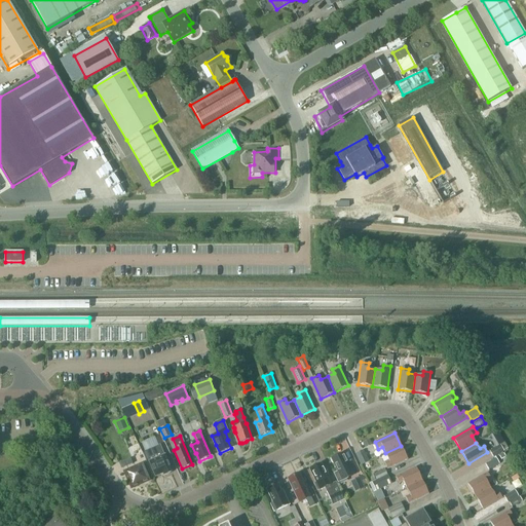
[(172,472),(168,463),(167,463),(160,445),(145,452),(155,477),(163,473),(164,475),(165,474),(167,475),(170,474),(171,472),(172,472)]
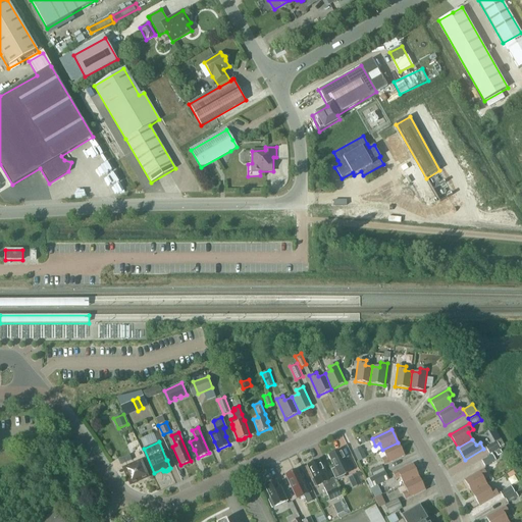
[(497,441),(485,448),(489,454),(500,448),(497,441)]
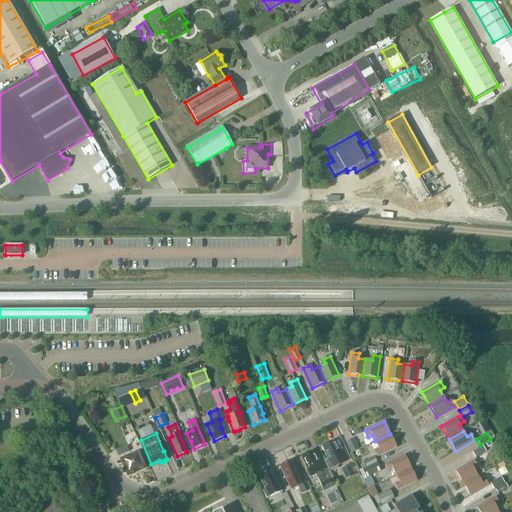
[(397,447),(390,434),(375,441),(378,448),(374,450),(377,457),(397,447)]
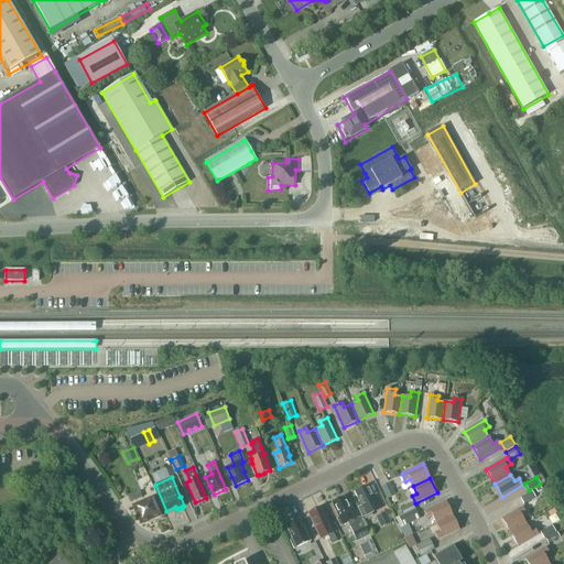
[(396,495),(390,483),(381,487),(388,499),(396,495)]
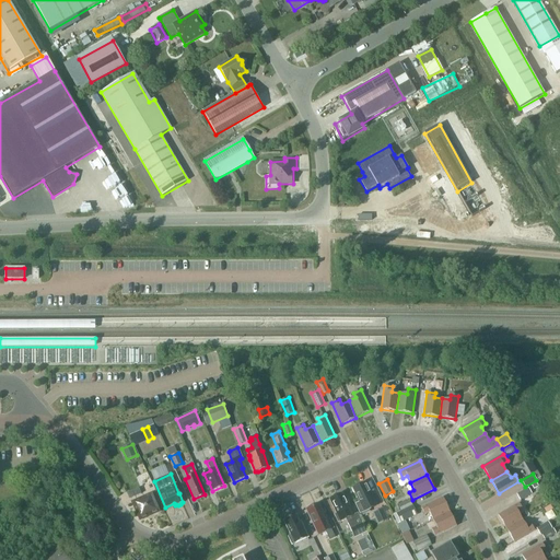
[(372,497),(373,497),(370,489),(369,490),(364,482),(352,489),(360,502),(356,504),(360,513),(370,509),(370,508),(376,504),(372,497)]
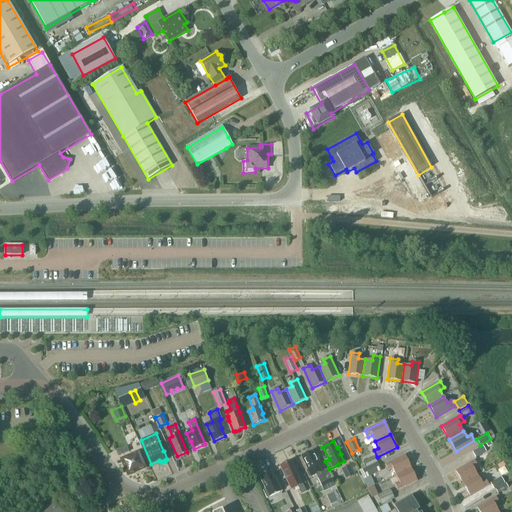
[(473,452),(476,457),(486,451),(483,446),(473,452)]
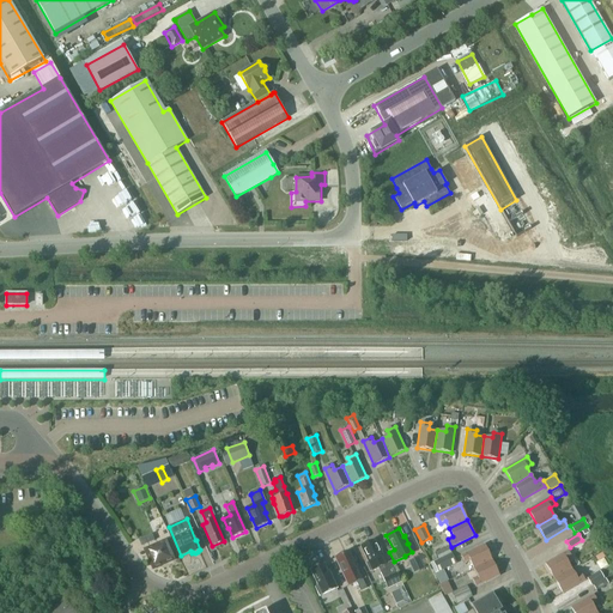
[(378,569),(388,588),(401,582),(392,562),(387,564),(383,556),(378,547),(377,547),(374,540),(360,546),(369,562),(366,563),(370,572),(378,569)]
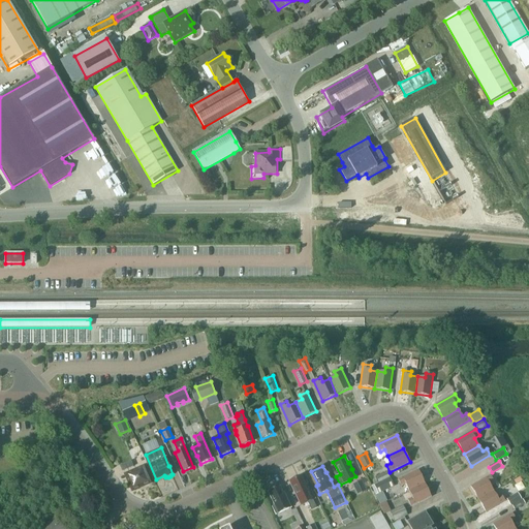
[(138,489),(139,488),(150,483),(144,467),(125,474),(126,475),(125,477),(127,480),(128,483),(132,491),(133,491),(135,491),(138,489)]
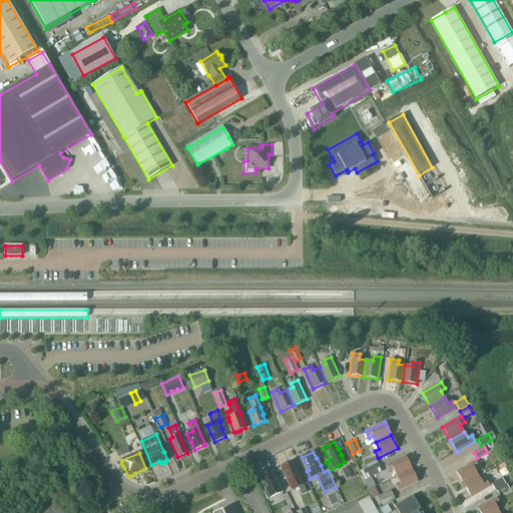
[(394,470),(397,476),(412,469),(406,456),(386,465),(389,472),(394,470)]
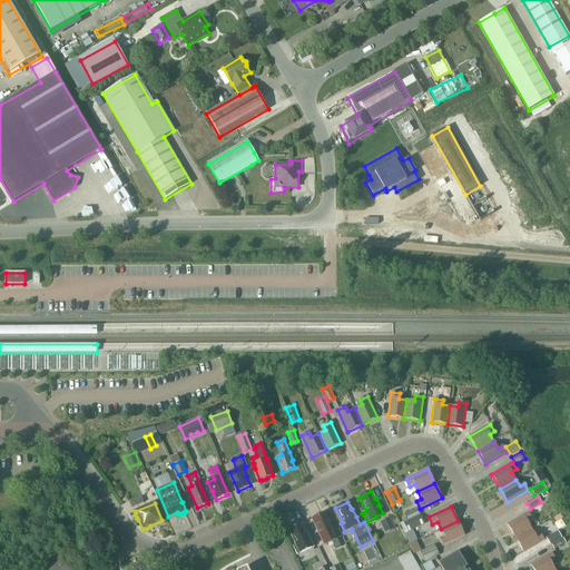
[(420,514),(416,509),(405,514),(408,520),(420,514)]
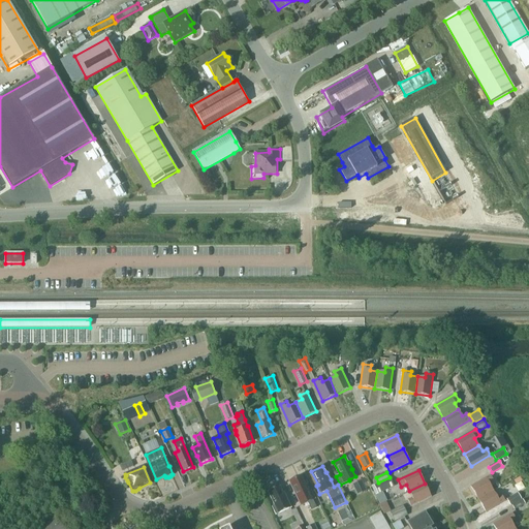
[(490,485),(494,481),(490,475),(470,487),(478,499),(493,491),(490,485)]
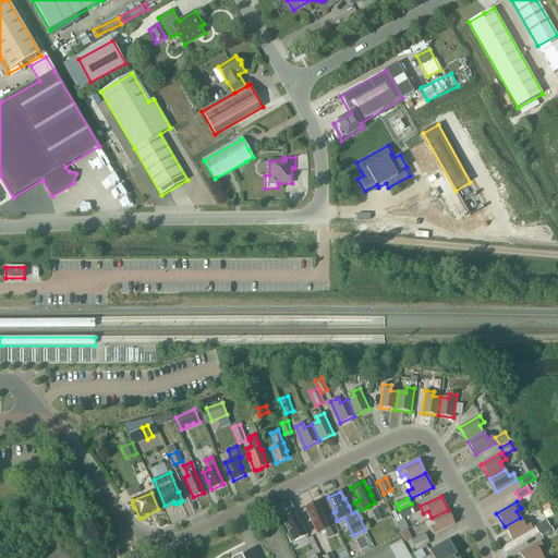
[(332,525),(327,516),(326,516),(323,509),(322,509),(318,502),(312,505),(311,505),(307,506),(307,507),(305,508),(313,523),(314,523),(318,532),(332,525)]
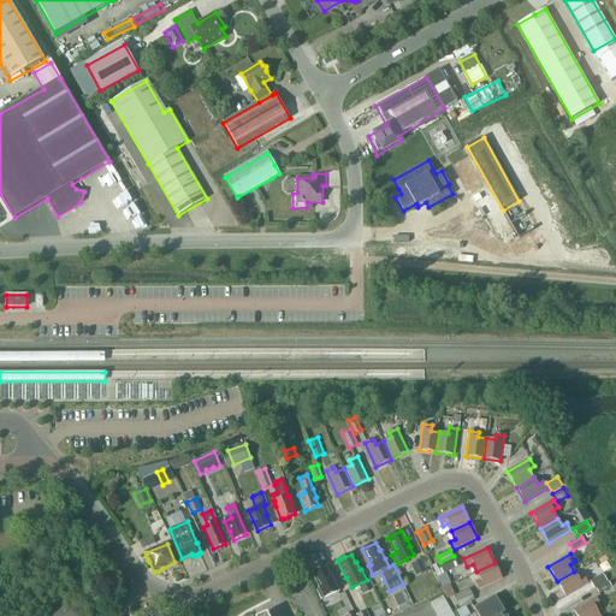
[(458,567),(454,556),(440,562),(445,573),(458,567)]
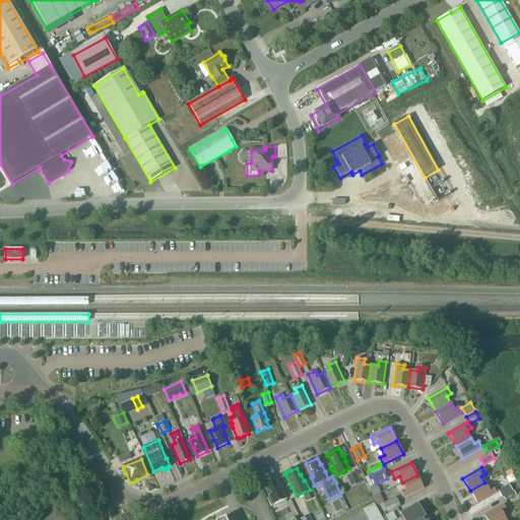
[(345,476),(350,488),(361,482),(355,471),(345,476)]
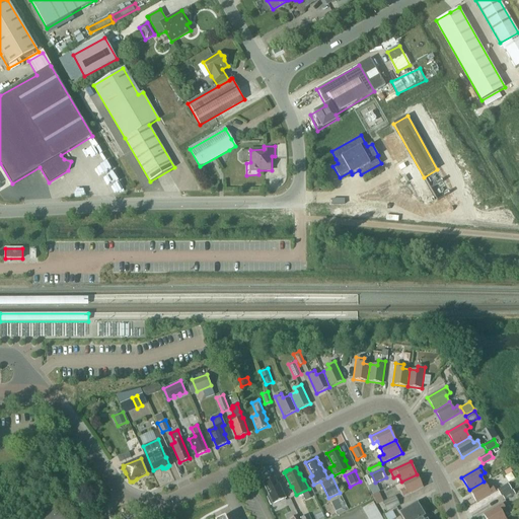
[(401,482),(404,489),(400,491),(403,497),(423,488),(417,474),(401,482)]
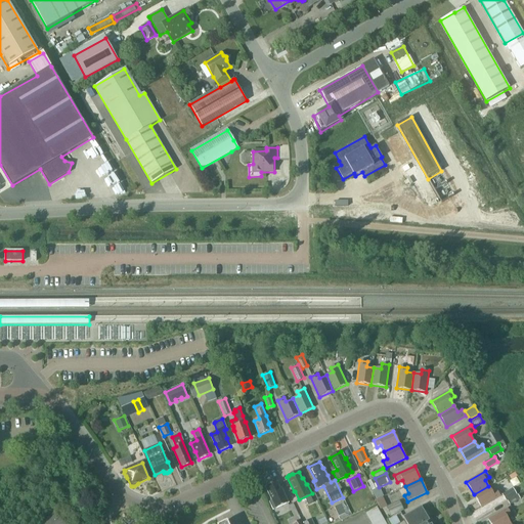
[(285,495),(281,488),(280,488),(277,482),(266,487),(272,500),(269,501),(273,510),(288,504),(285,495)]
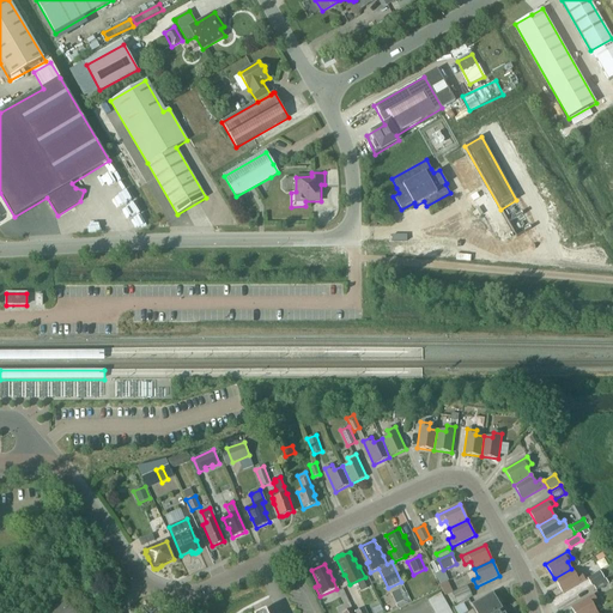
[(576,576),(571,569),(554,578),(563,594),(586,581),(581,574),(576,576)]
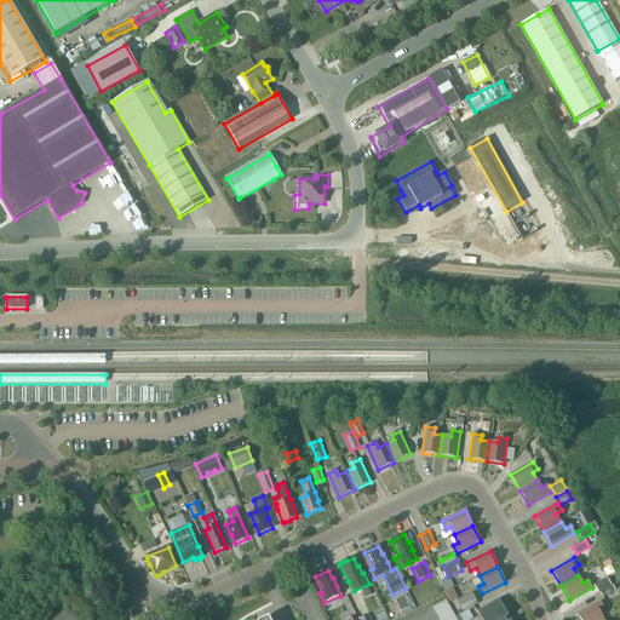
[(598,592),(612,585),(607,578),(595,585),(598,592)]
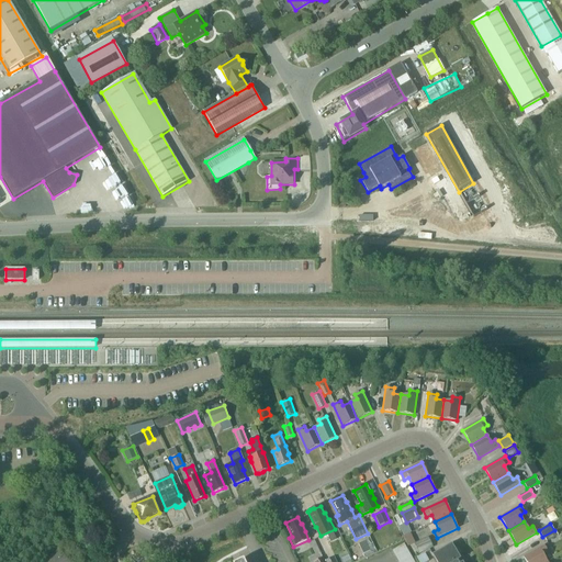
[(333,530),(327,534),(330,541),(336,539),(333,530)]
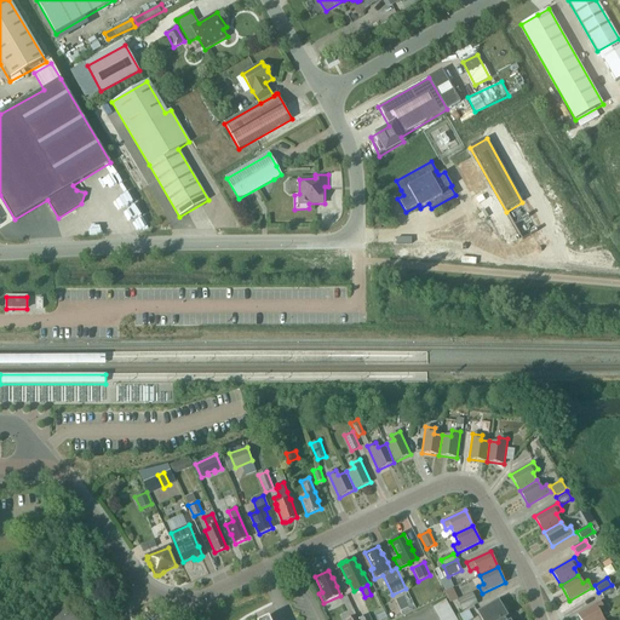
[(613,585),(601,592),(603,597),(615,590),(613,585)]
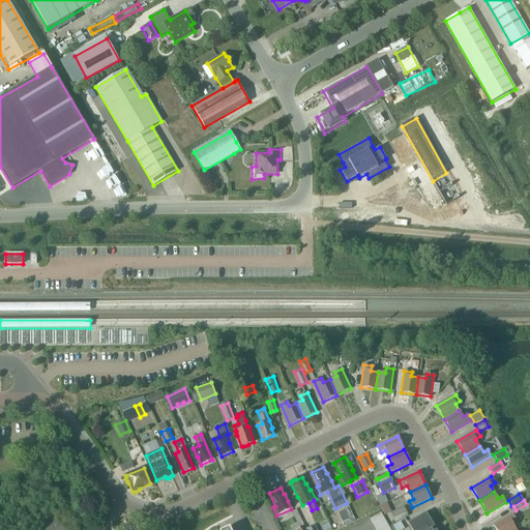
[(409,516),(404,506),(390,512),(395,522),(409,516)]
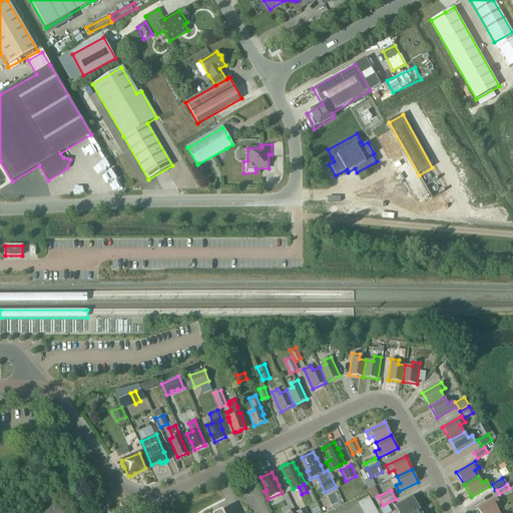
[(329,494),(334,506),(343,502),(339,491),(329,494)]
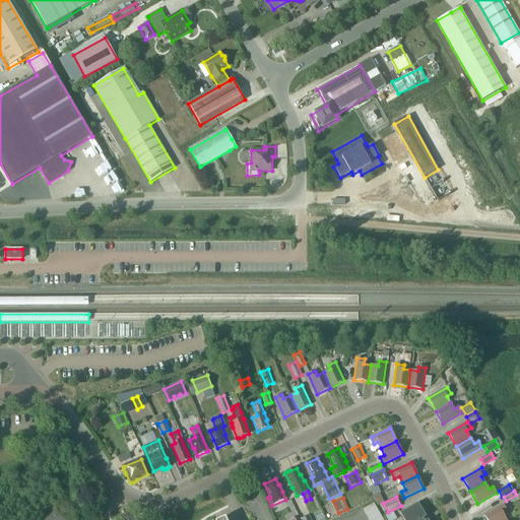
[(377,508),(374,503),(364,509),(367,514),(377,508)]
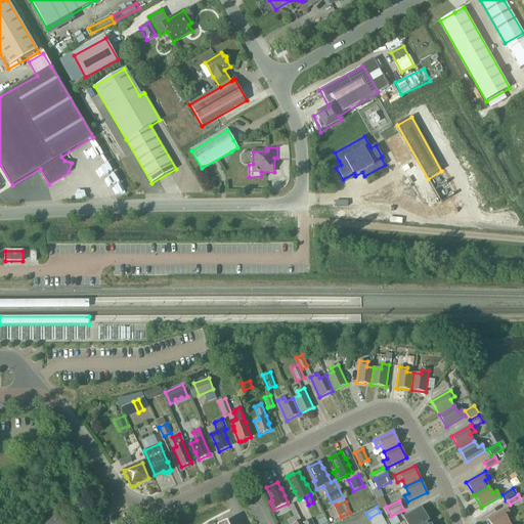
[(430,523),(421,508),(403,517),(407,523),(430,523)]
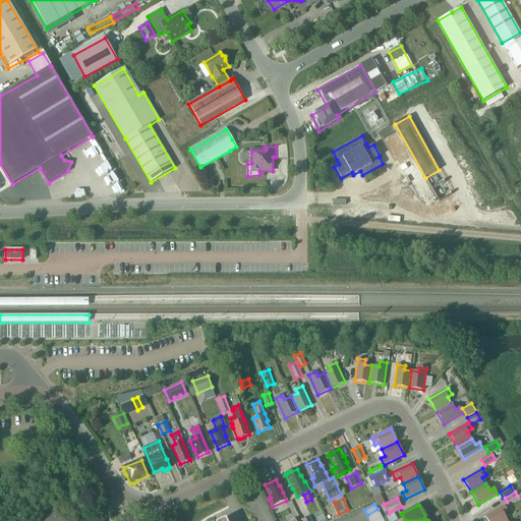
[(485,516),(487,520),(506,520),(508,520),(504,514),(508,512),(505,505),(485,516)]
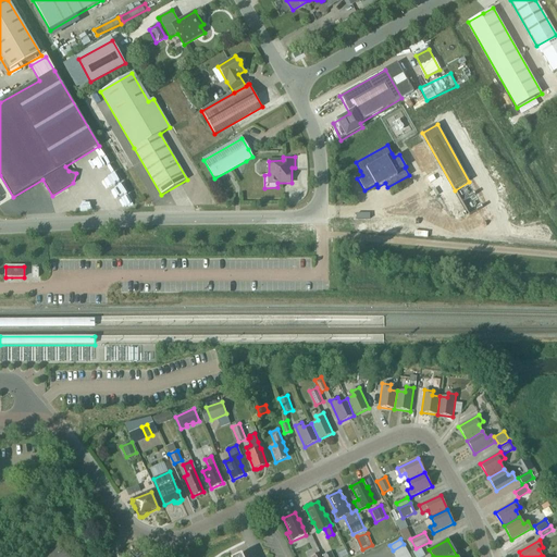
[(393,551),(396,556),(407,551),(404,544),(393,551)]
